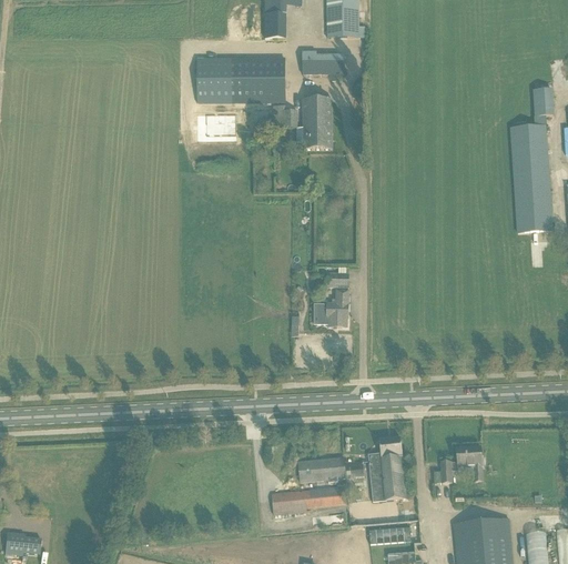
[(296,4),(295,0),(264,0),(264,37),(286,37),(285,4),(296,4)]
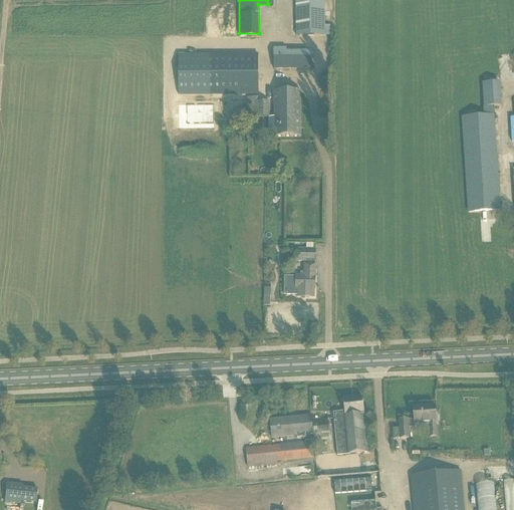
[(295,0),(296,32),(330,31),(330,23),(324,23),(324,0),(295,0)]
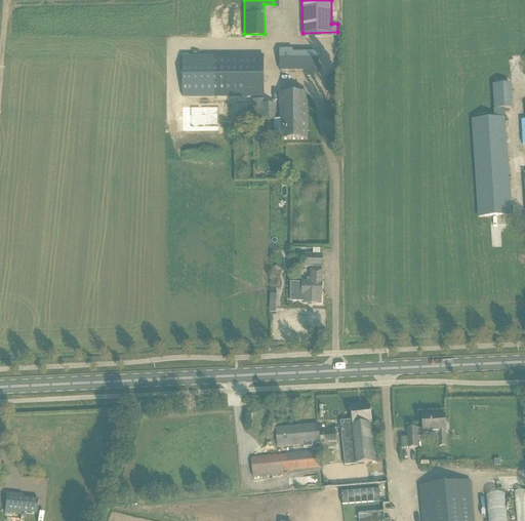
[(318,67),(318,48),(292,48),(292,46),(280,46),(280,68),(318,67)]
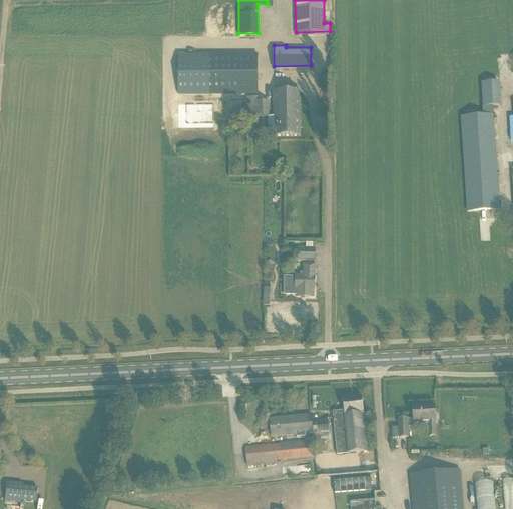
[(177,50),(177,91),(257,90),(257,50),(177,50)]
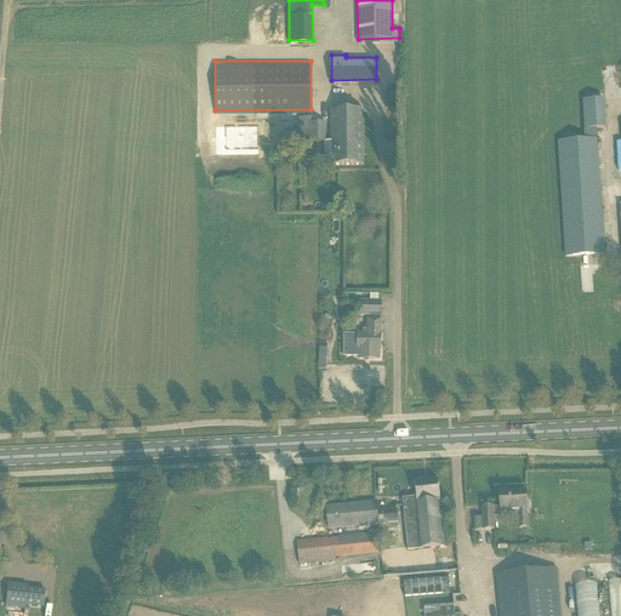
[(586,93),(587,124),(608,123),(608,93),(586,93)]
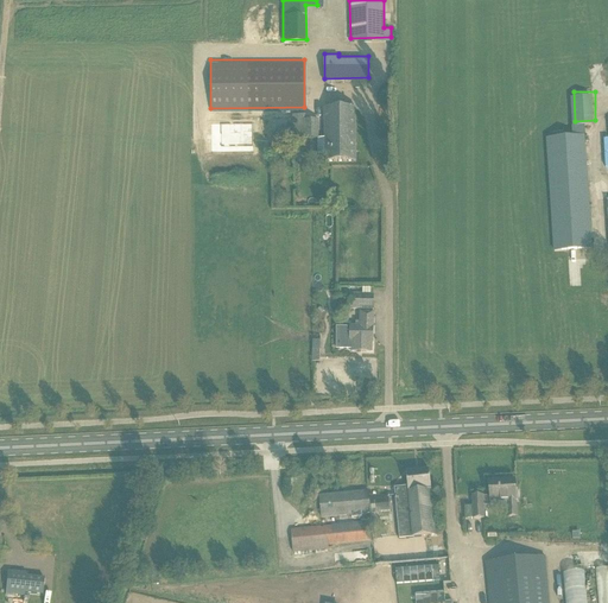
[(343,138),(343,105),(324,105),(324,135),(318,135),(317,135),(318,152),(324,152),(324,158),(355,158),(355,138),(343,138)]
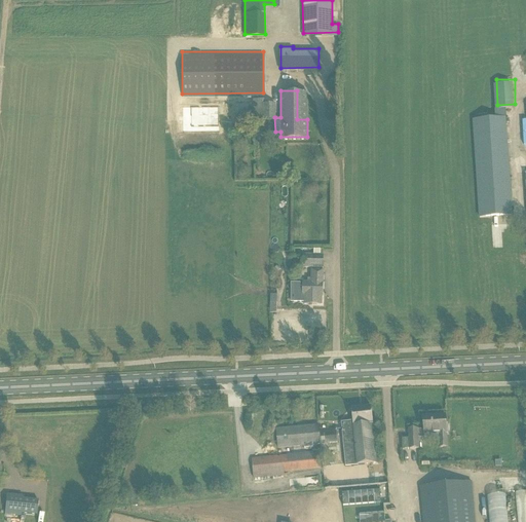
[(307,90),(297,90),(297,119),(307,119),(307,90)]
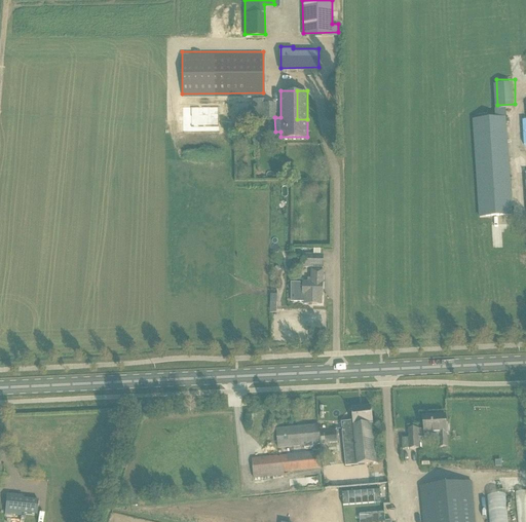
[(275,117),(275,101),(264,101),(264,97),(253,97),(254,117),(274,117),(275,117)]
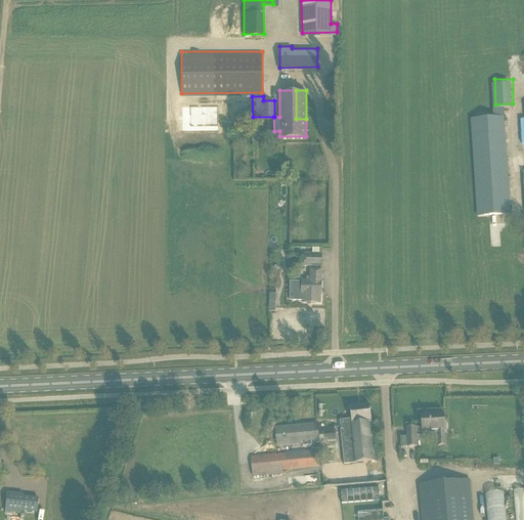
[(190,124),(218,124),(217,103),(189,103),(190,124)]
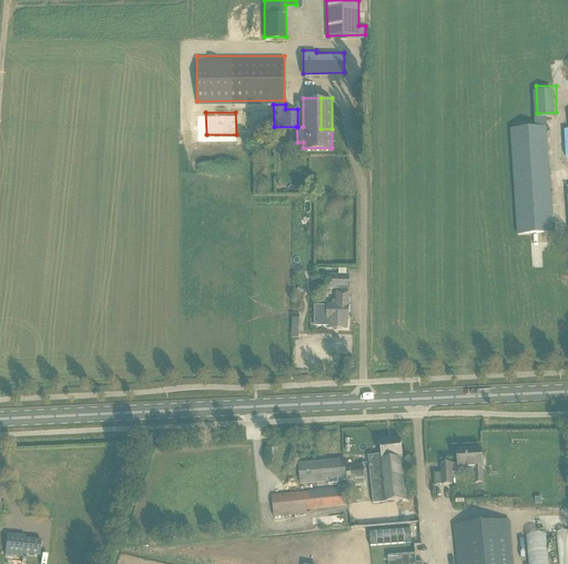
[(510,126),(517,220),(517,231),(553,229),(546,123),(510,126)]
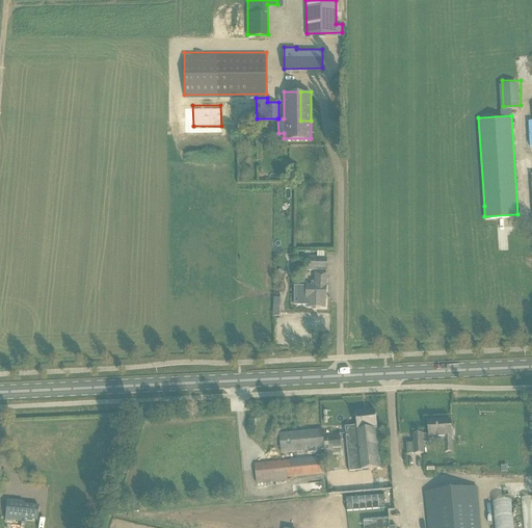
[(259,128),(259,137),(271,137),(271,128),(259,128)]
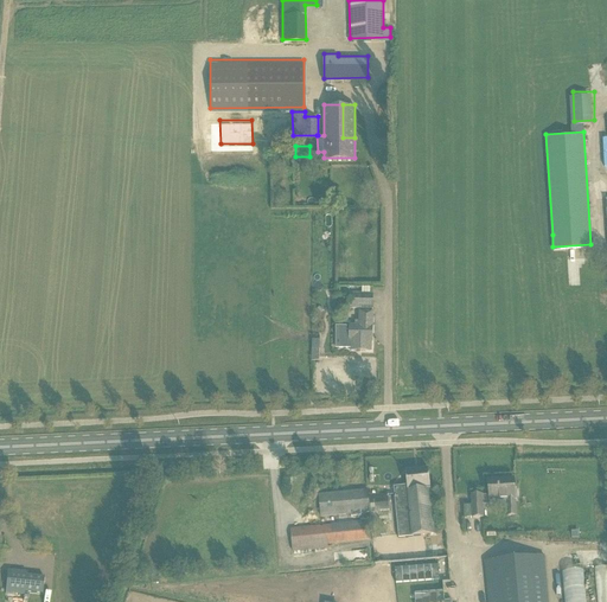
[(350,305),(372,305),(372,290),(350,290),(350,305)]
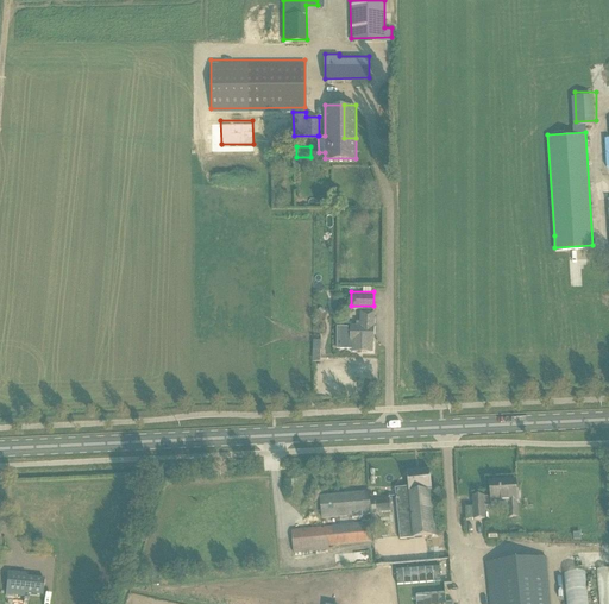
[(337,325),(337,346),(352,346),(351,348),(372,348),(372,339),(374,339),(374,316),(374,309),(360,309),(360,323),(351,323),(351,328),(347,328),(347,325),(337,325)]
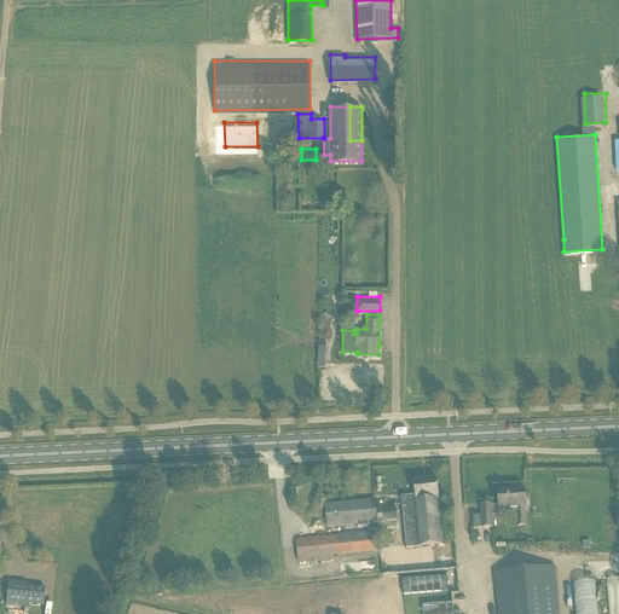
[(415,491),(401,493),(403,505),(408,545),(444,540),(438,486),(437,474),(414,476),(415,491)]
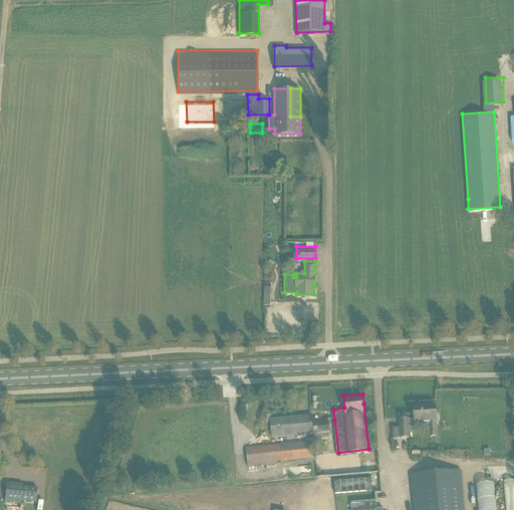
[(437,434),(436,420),(436,413),(436,403),(414,404),(414,421),(429,421),(430,434),(437,434)]
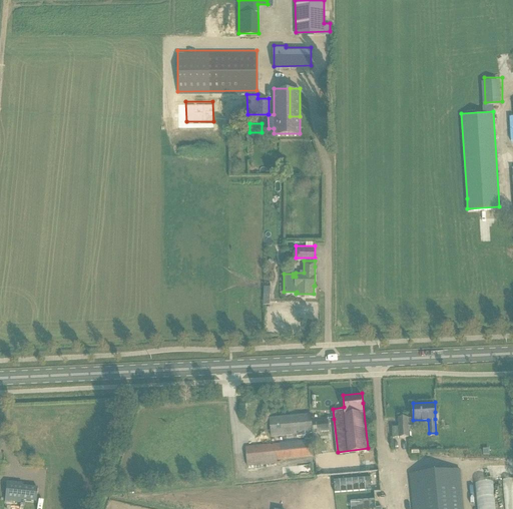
[(296,432),(297,435),(305,434),(305,431),(312,430),(329,428),(328,416),(311,417),(311,411),(270,415),(272,434),(296,432)]
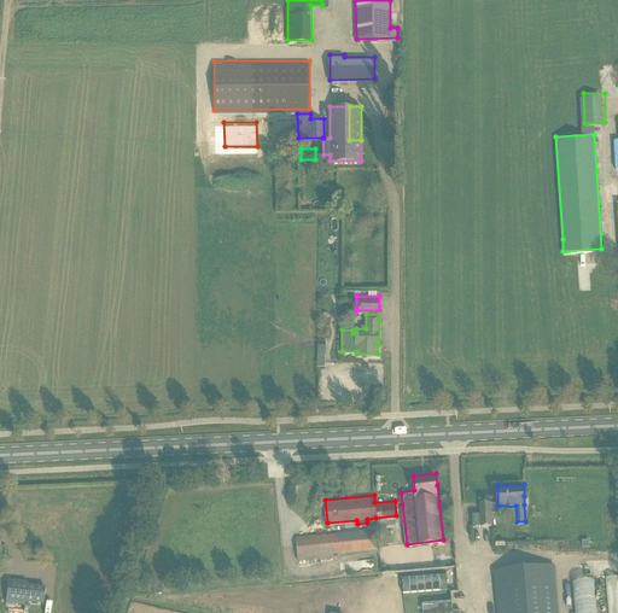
[(481,500),(481,524),(491,523),(490,500),(481,500)]
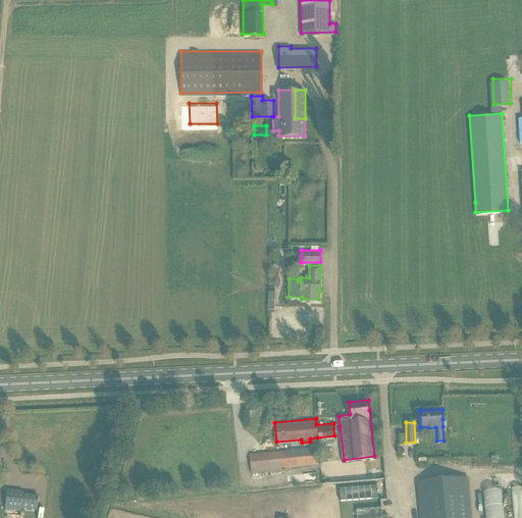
[(318,461),(316,446),(250,452),(252,471),(281,469),(281,465),(318,461)]
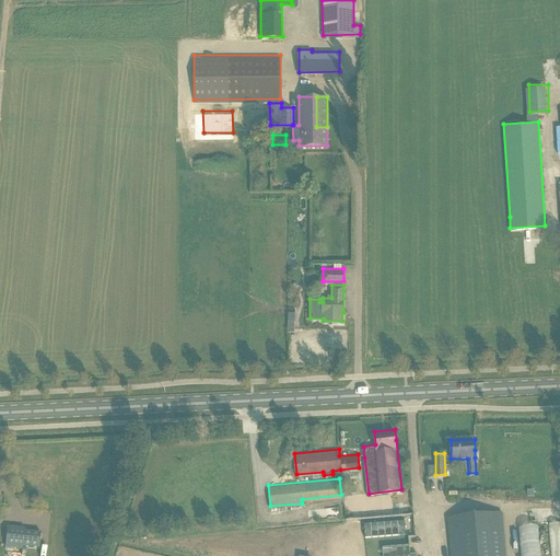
[(501,509),(446,514),(446,519),(450,555),(504,555),(501,514),(501,509)]
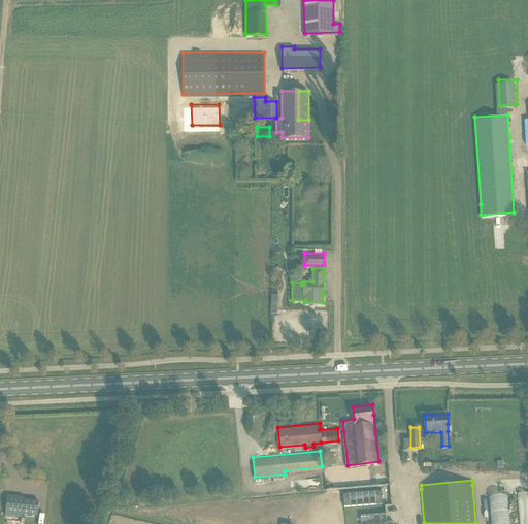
[(527,523),(527,489),(518,490),(519,523),(527,523)]
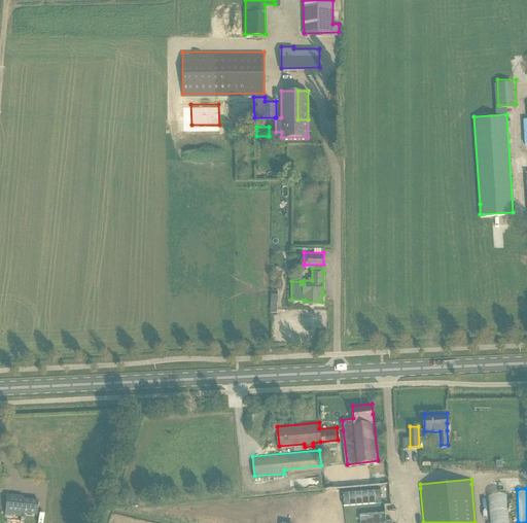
[(510,522),(508,491),(489,492),(490,522),(510,522)]
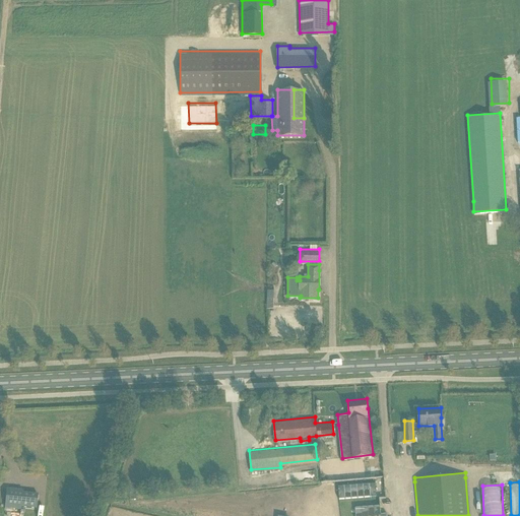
[(20,504),(36,506),(38,491),(22,490),(22,487),(6,486),(4,505),(20,506),(20,504)]
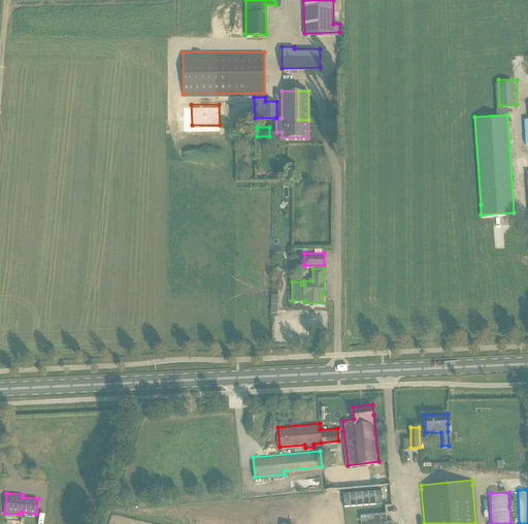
[(386,512),(360,514),(361,523),(393,523),(393,520),(387,520),(386,512)]
